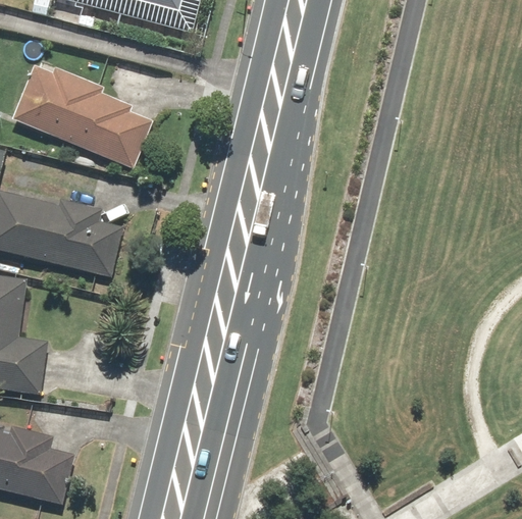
[(147,0),(178,8),(180,0),(147,0)]
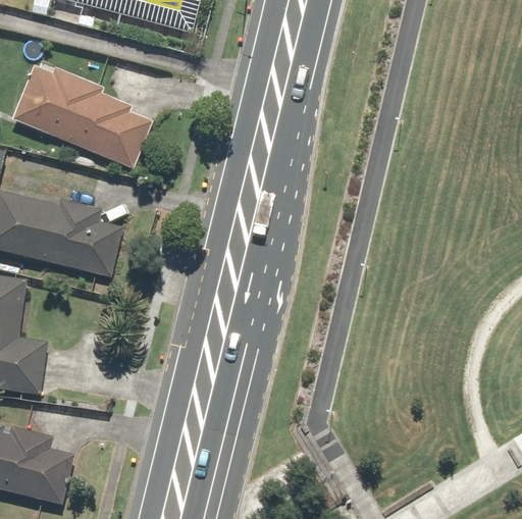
[(37,61),(33,72),(13,119),(131,168),(151,120),(127,111),(131,104),(99,92),(101,88),(37,61)]
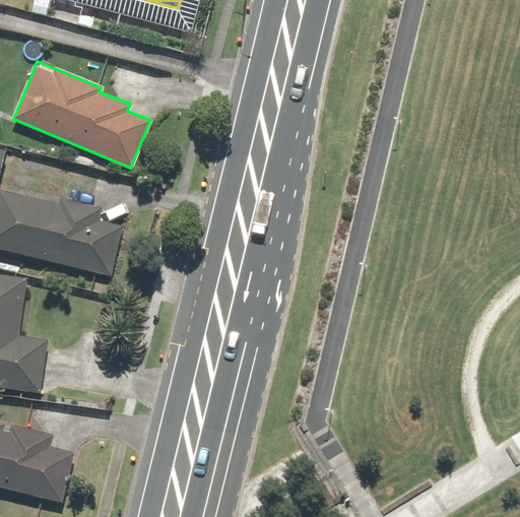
[(100,223),(102,212),(0,188),(0,249),(112,275),(123,229),(100,223)]
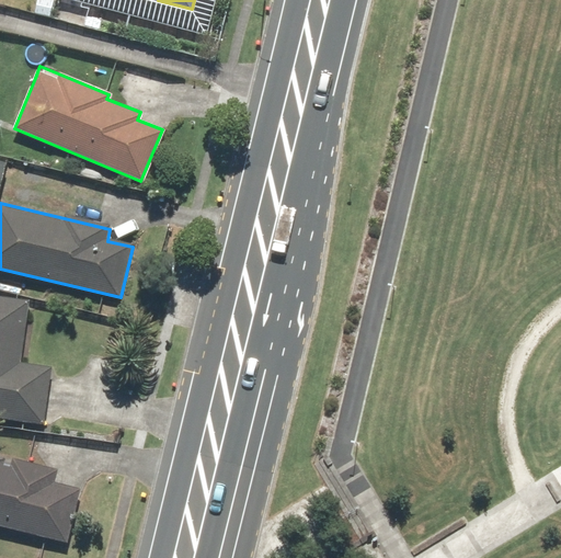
[(27,298),(0,295),(0,418),(46,423),(52,367),(21,364),(27,298)]
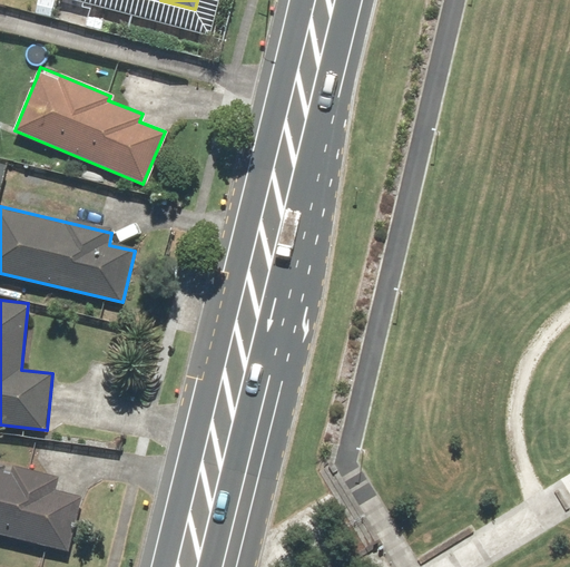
[(0,535),(68,550),(80,497),(53,491),(57,477),(11,466),(10,475),(0,471),(0,535)]
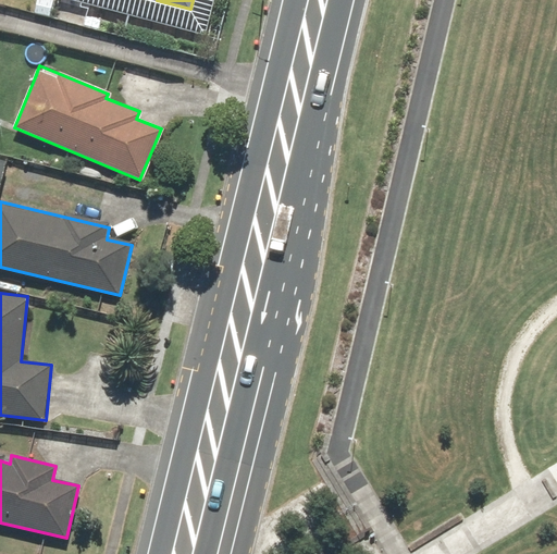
All buildings are outlined.
